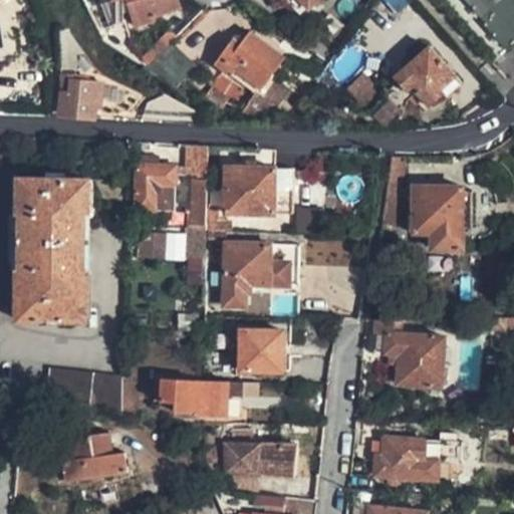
[(98,0),(106,24),(120,20),(116,9),(123,7),(120,0),(98,0)]
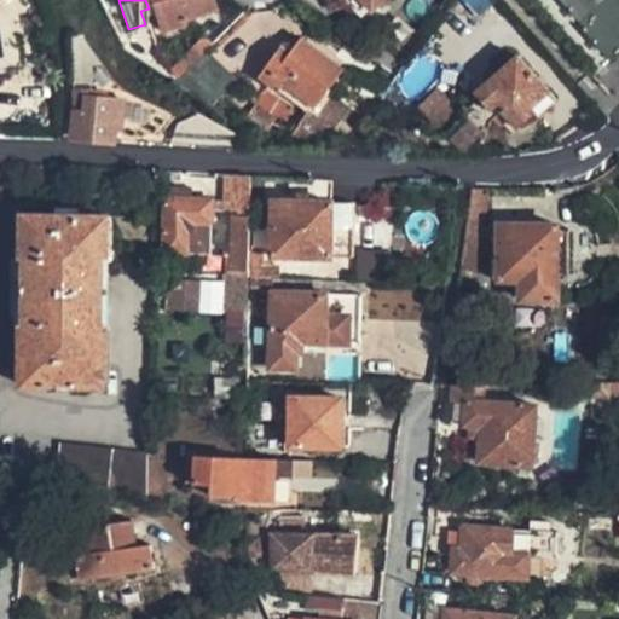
[(145,0),(149,9),(156,29),(186,19),(184,15),(213,5),(212,0),(145,0)]
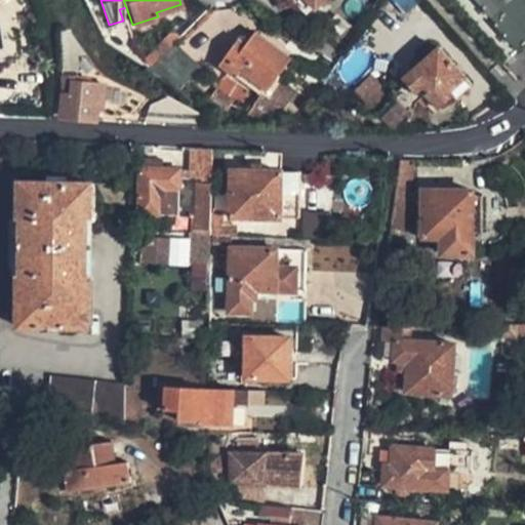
[(293,0),(311,18),(327,4),(323,0),(293,0)]
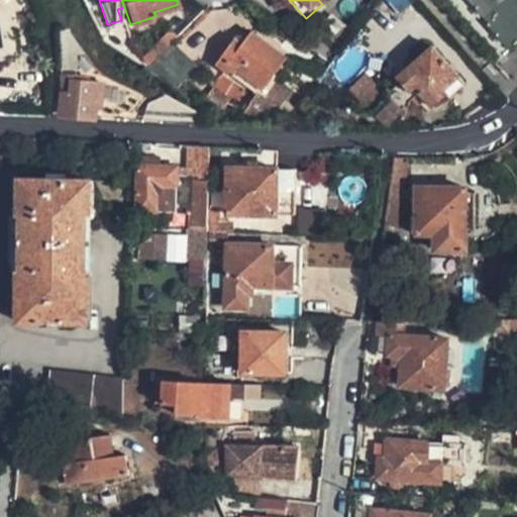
[(507,49),(516,40),(516,0),(467,0),(483,18),(481,21),(507,49)]
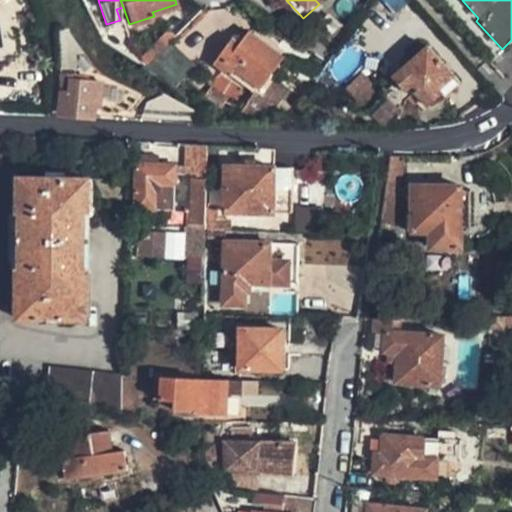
[(106,24),(93,28),(98,39),(146,59),(141,52),(126,44),(120,20),(106,24)]
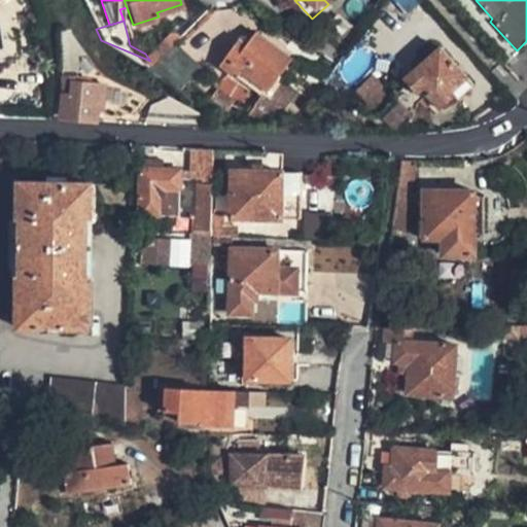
[(173,24),(145,54),(150,61),(170,40),(181,29),(173,24)]
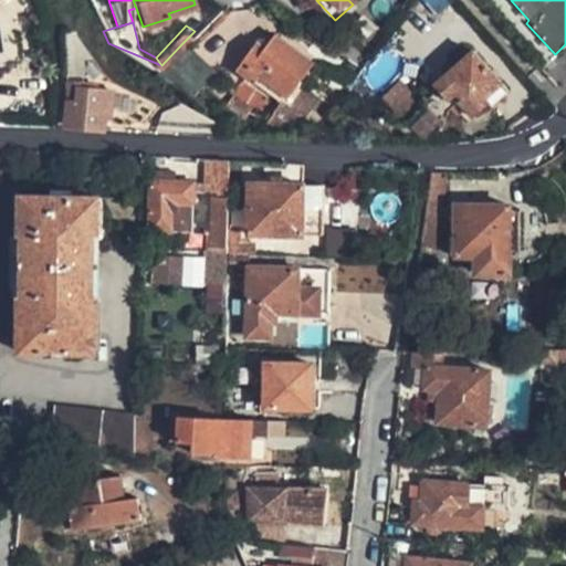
[(72,27),(61,28),(66,72),(76,71),(72,27)]
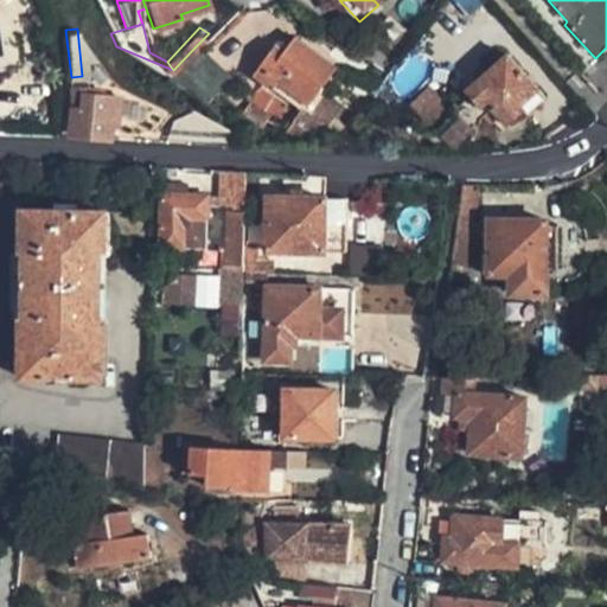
[(274,44),(250,76),(285,98),(289,91),(302,101),(305,102),(332,64),(295,38),(282,50),(274,44)]
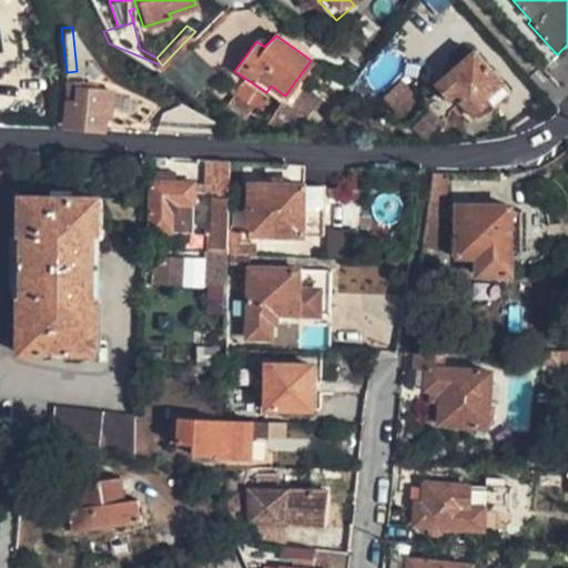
[(213,71),(183,43),(162,66),(192,92),(213,71)]
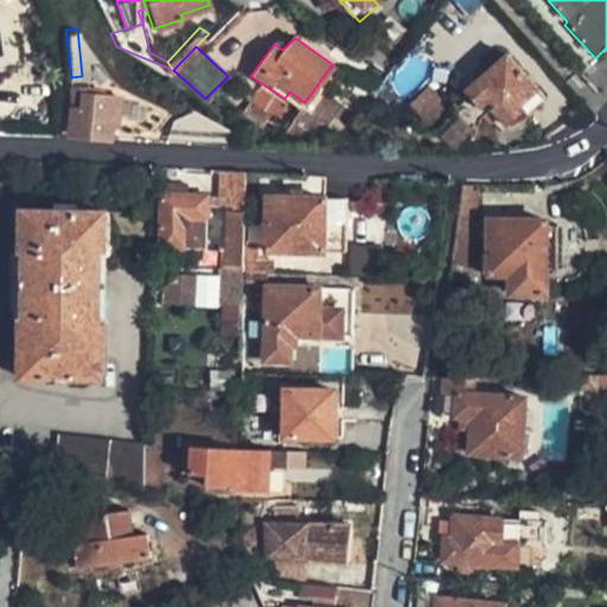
[(484,74),(466,91),(480,107),(489,101),(508,121),(526,103),(529,107),(543,93),(540,88),(506,52),(502,58),(494,49),(477,66),(484,74)]
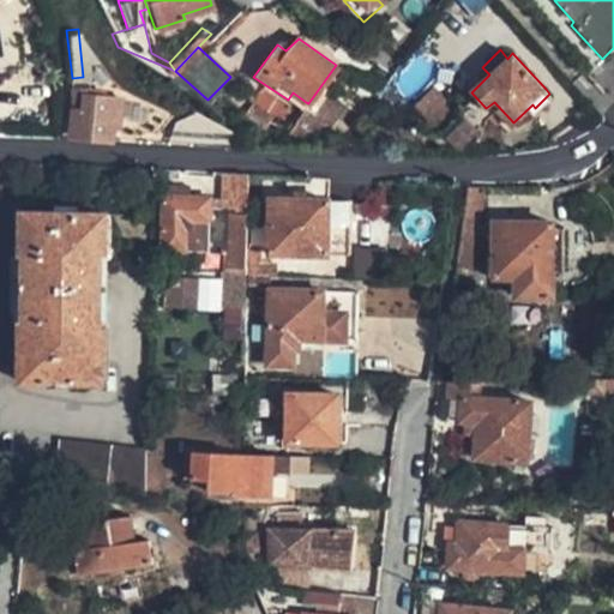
[(329,89),(313,110),(329,120),(332,114),(348,124),(357,107),(329,89)]
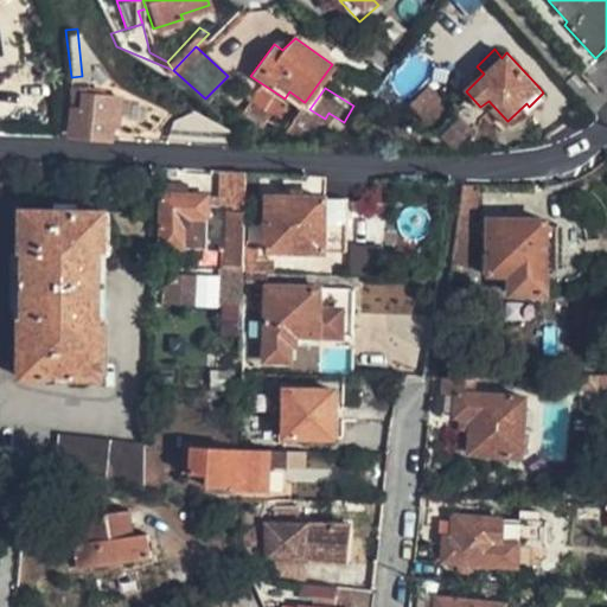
[(71,134),(109,136),(112,116),(119,116),(121,95),(84,91),(82,108),(74,108),(71,134)]
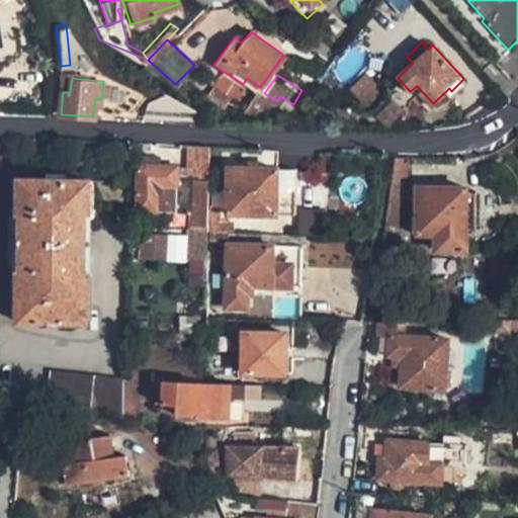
[(247,78),(243,84),(253,91),(256,90),(258,86),(247,78)]
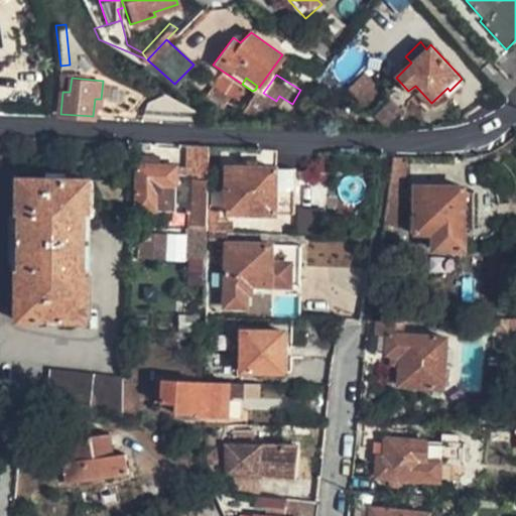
[(255,90),(252,91),(245,102),(253,108),(255,105),(262,95),(255,90)]
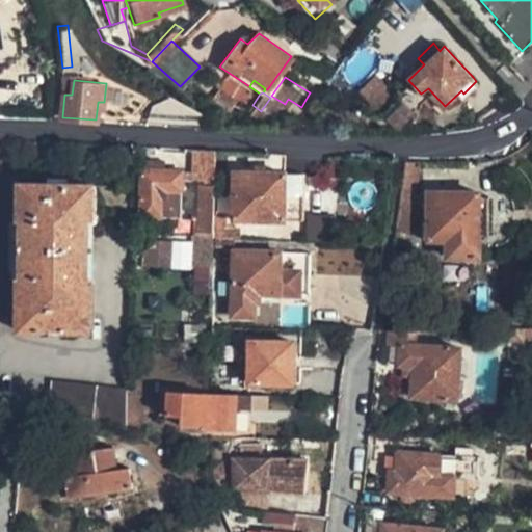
[(242,105),(224,94),(217,103),(236,114),(242,105)]
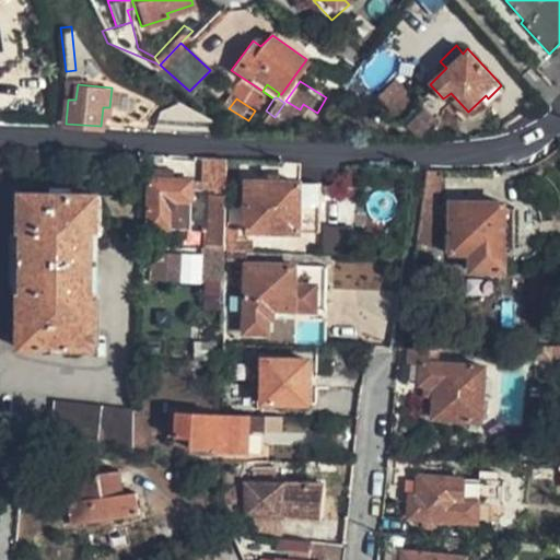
[(300,109),(286,101),(284,103),(277,114),(279,120),(308,127),(317,113),(303,104),(300,109)]
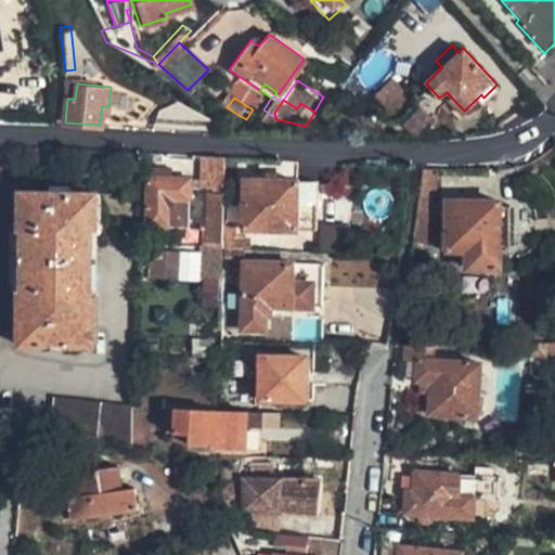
[(272,116),(263,110),(257,119),(266,125),(272,116)]
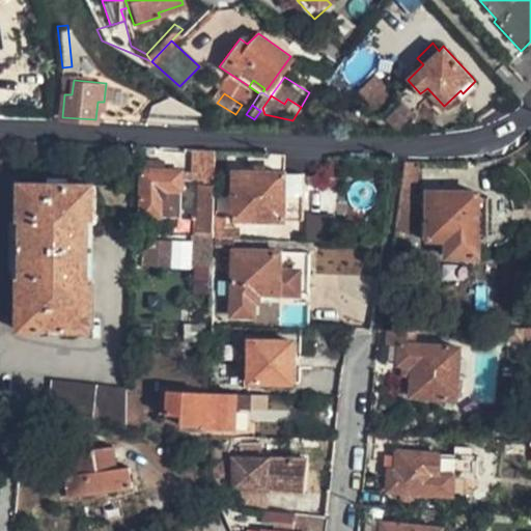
[(201,169),(200,185),(214,185),(215,149),(201,149),(201,169)]
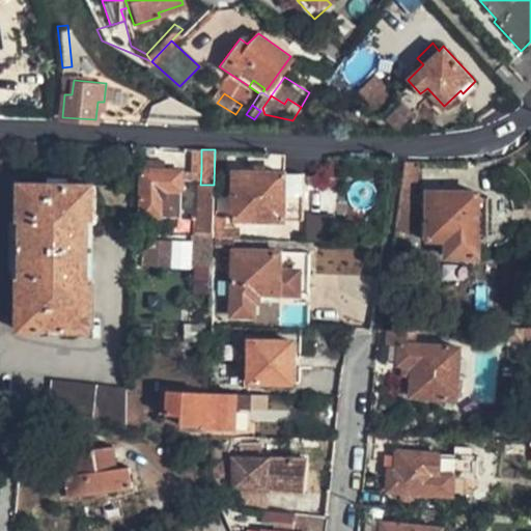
[(146,169),(163,169),(163,160),(146,159),(146,169)]
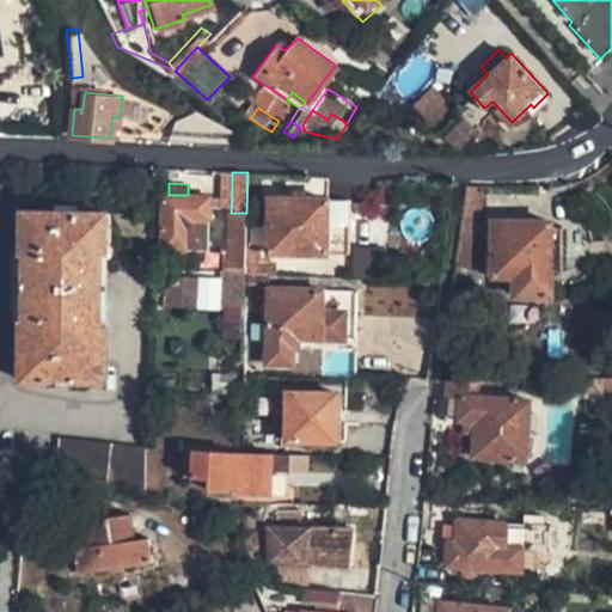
[(169,195),(161,194),(161,249),(227,249),(227,268),(244,269),(245,249),(246,213),(231,213),(208,213),(208,195),(188,195),(169,195)]
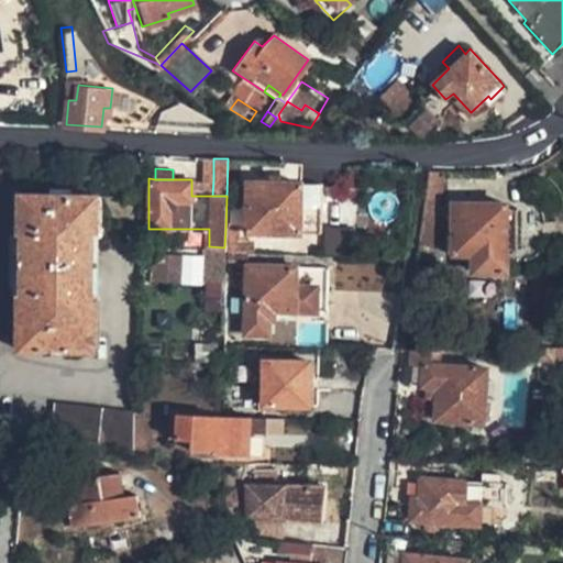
[(191,179),(191,196),(212,196),(213,179),(191,179)]
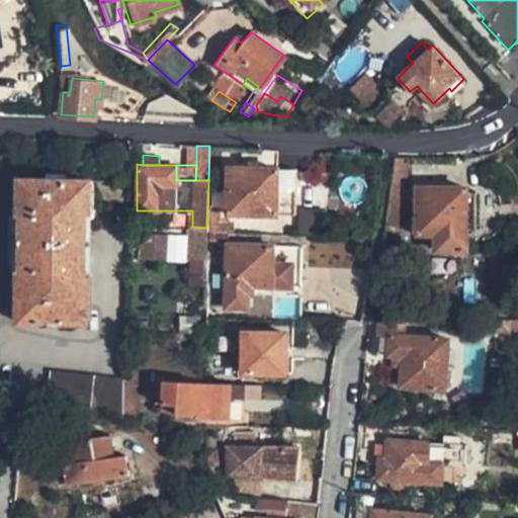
[(230,168),(229,213),(292,214),(292,168),(230,168)]
